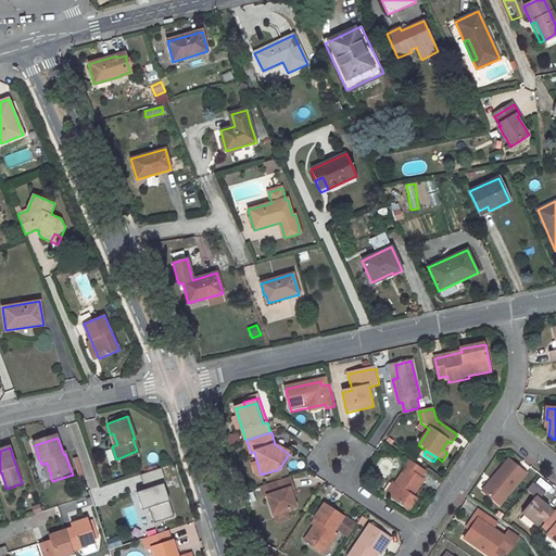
[(503,458),(488,480),(490,481),(482,493),(498,504),(522,472),(503,458)]
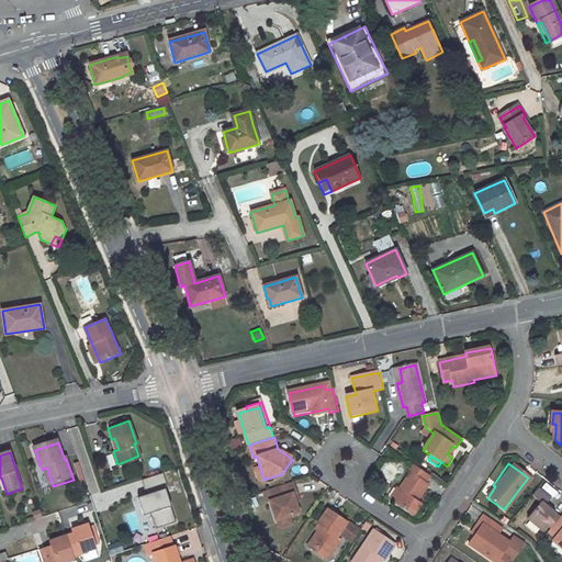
[(411,473),(398,490),(401,491),(394,501),(413,513),(419,504),(416,502),(428,484),(427,484),(426,483),(430,475),(416,467),(414,464),(408,472),(411,473)]
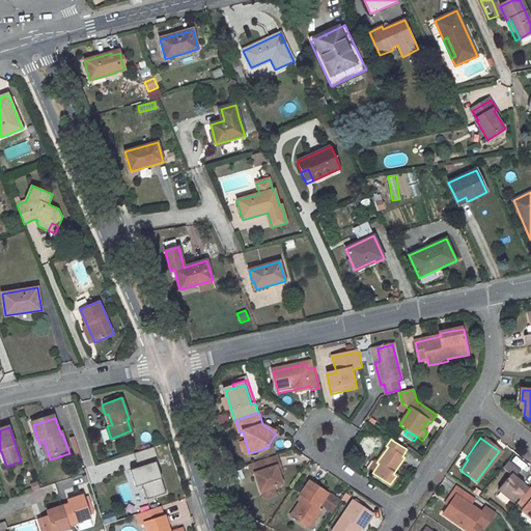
[(249,453),(245,440),(241,442),(245,455),(249,453)]
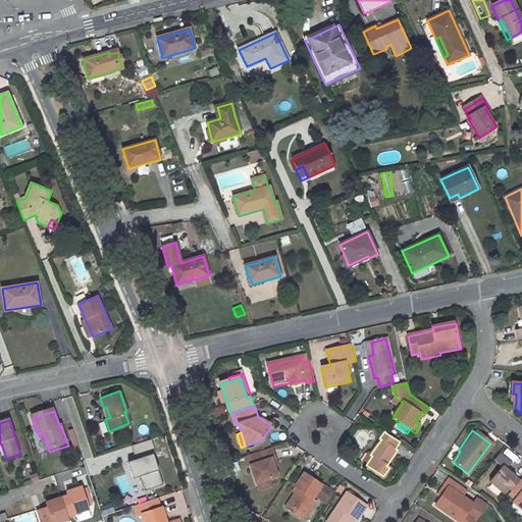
[(40,435),(46,453),(49,452),(44,434),(40,435)]
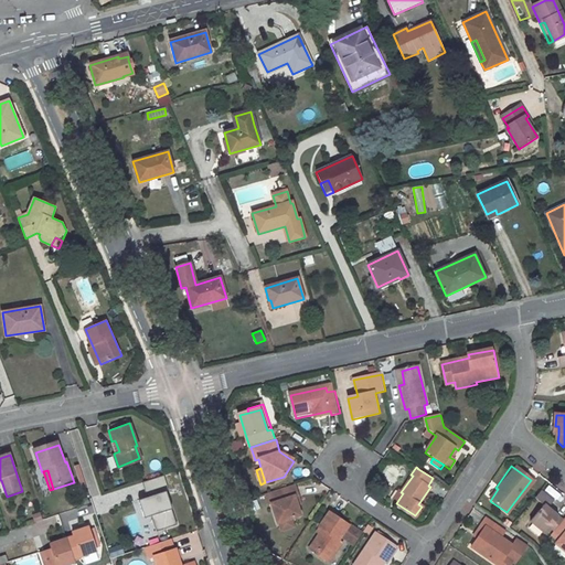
[(140,498),(146,514),(150,513),(156,531),(176,524),(164,490),(168,489),(163,473),(140,481),(145,496),(140,498)]
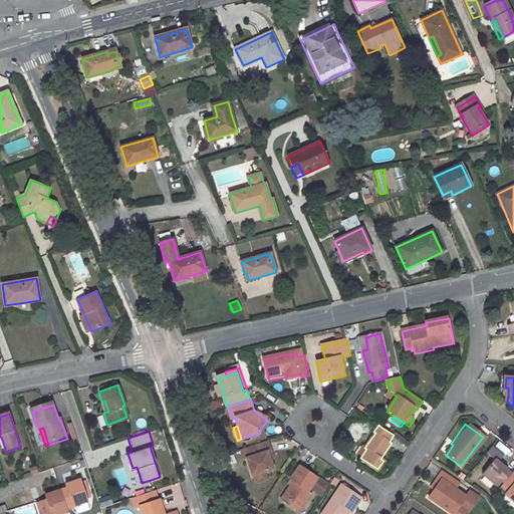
[(252,476),(274,469),(269,452),(272,451),(269,441),(248,448),(251,458),(247,459),(252,476)]
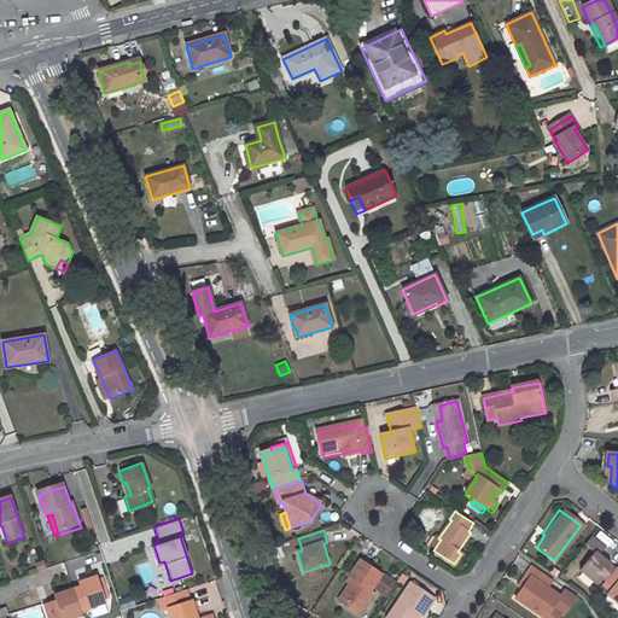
[(578,569),(596,583),(601,577),(604,579),(612,570),(613,567),(599,555),(604,549),(590,538),(584,546),(592,552),(578,569)]
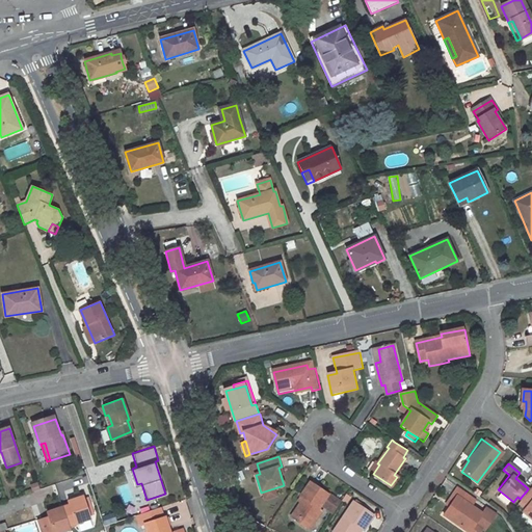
[(302,501),(293,514),(310,526),(320,511),(318,510),(319,507),(328,495),(311,482),(299,499),(302,501)]
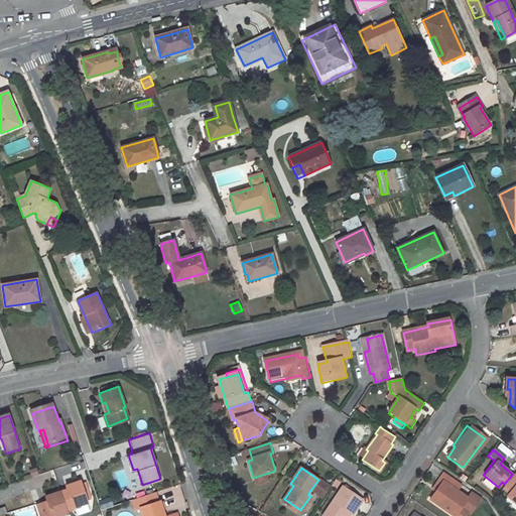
[(142,485),(137,469),(133,470),(138,487),(142,485)]
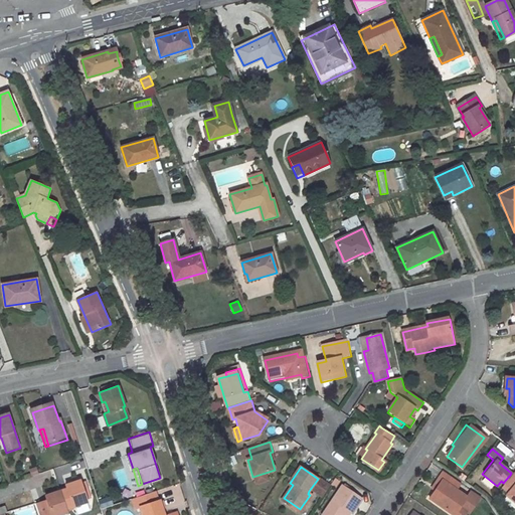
[(431,498),(455,514),(457,512),(461,507),(465,501),(467,497),(457,490),(461,483),(444,471),(440,478),(443,481),(431,498)]
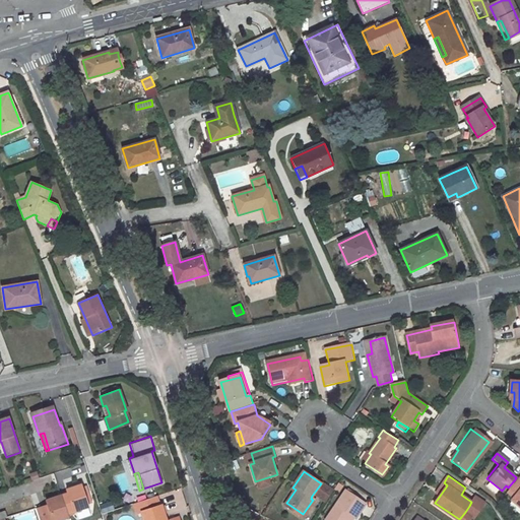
[(511,499),(519,506),(519,475),(516,477),(515,479),(508,488),(515,493),(511,499)]
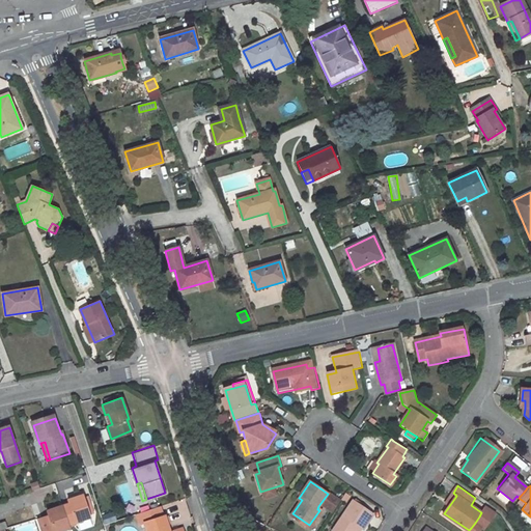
[(327,512),(335,500),(328,494),(318,506),(327,512)]
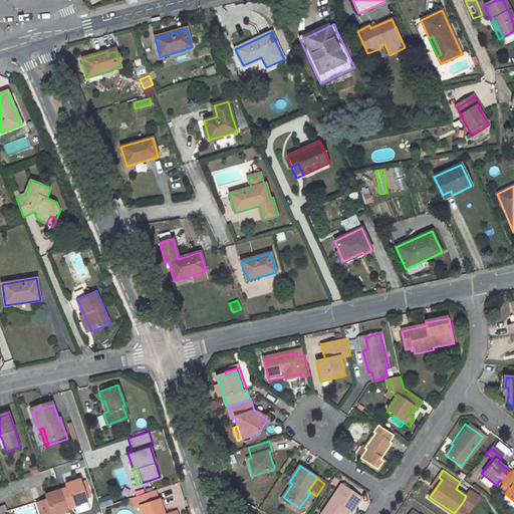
[(66,489),(59,491),(66,509),(87,502),(80,480),(65,485),(66,489)]
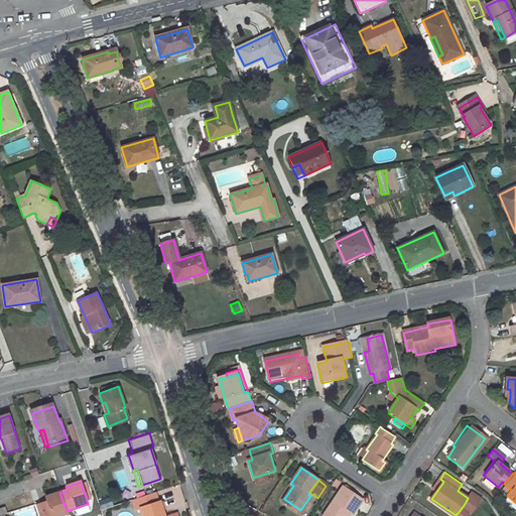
[(326,496),(330,488),(326,486),(317,498),(321,501),(326,496)]
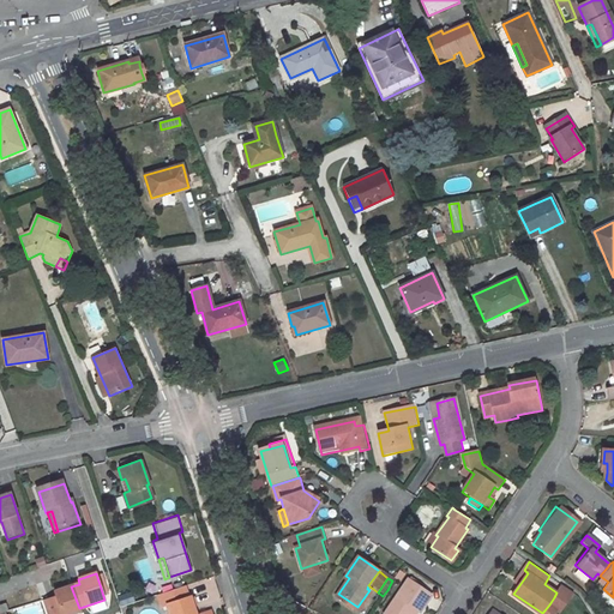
[(413,613),(416,611),(421,613),(433,596),(408,579),(385,613),(413,613)]
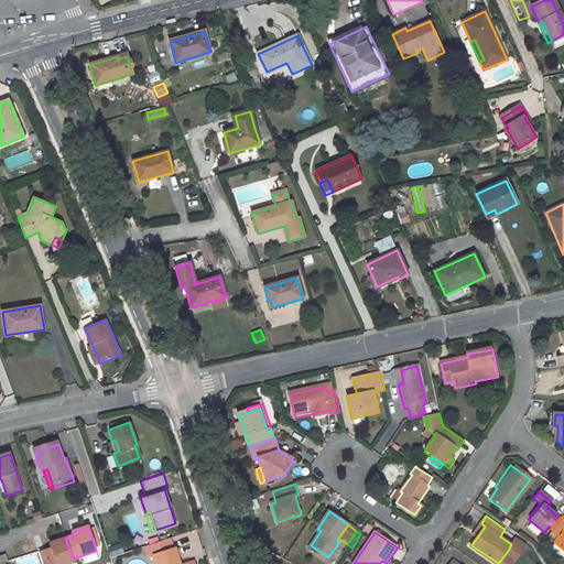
[(365,537),(360,533),(356,542),(360,544),(365,537)]
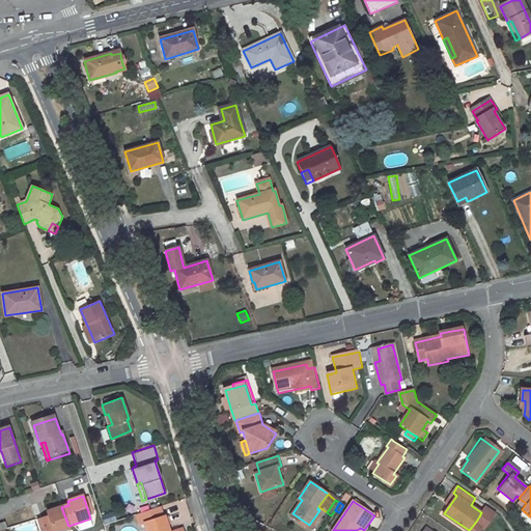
[(168,530),(163,514),(160,515),(157,506),(135,513),(138,523),(142,522),(145,530),(168,530)]
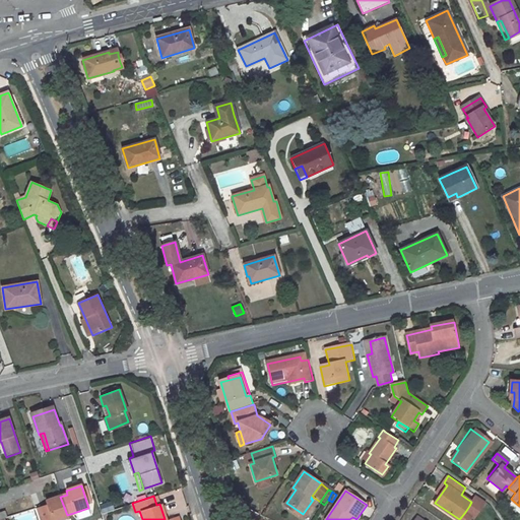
[(486,503),(476,496),(474,498),(484,505),(486,503)]
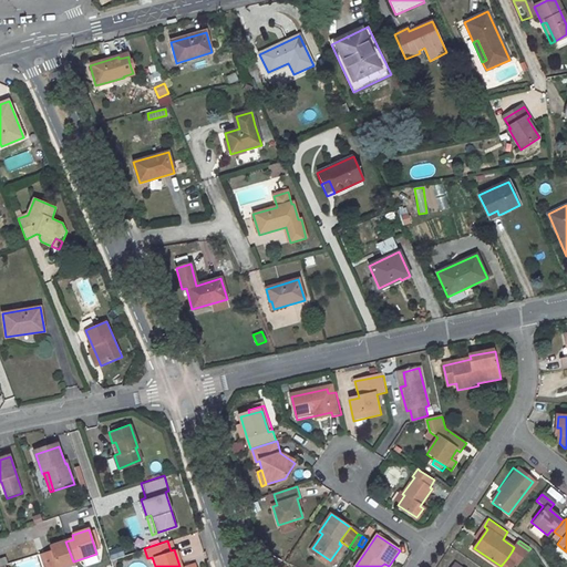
[(52,553),(43,555),(39,557),(41,566),(71,566),(74,566),(73,562),(65,542),(50,547),(52,553)]
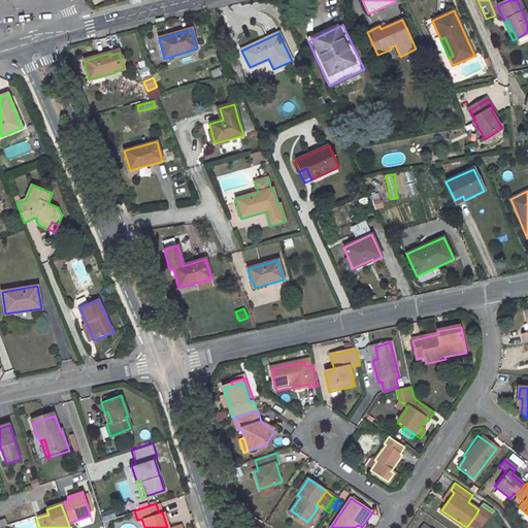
[(492,513),(482,505),(479,509),(476,514),(472,520),(483,527),(492,513)]
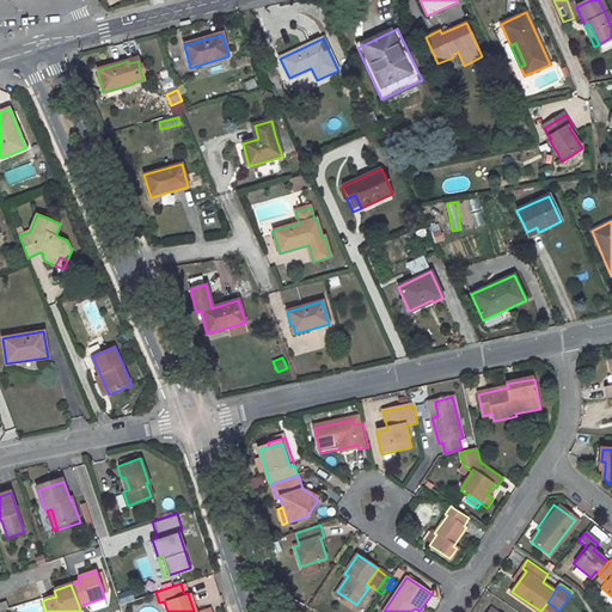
[(117,603),(132,601),(132,592),(116,593),(117,603)]
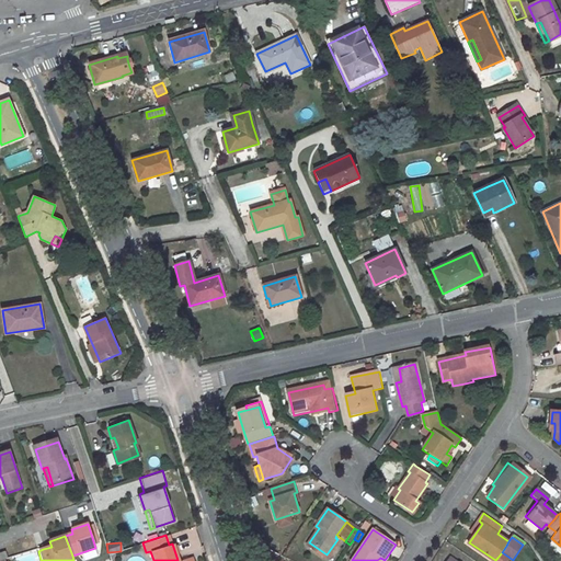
[(307,546),(324,558),(327,554),(309,542),(307,546)]
